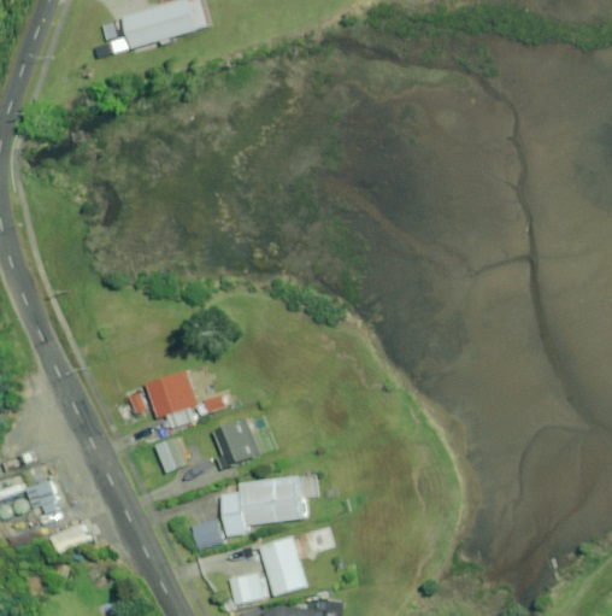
[(195,422),(190,406),(198,405),(187,369),(145,381),(156,417),(168,414),(171,428),(195,422)]
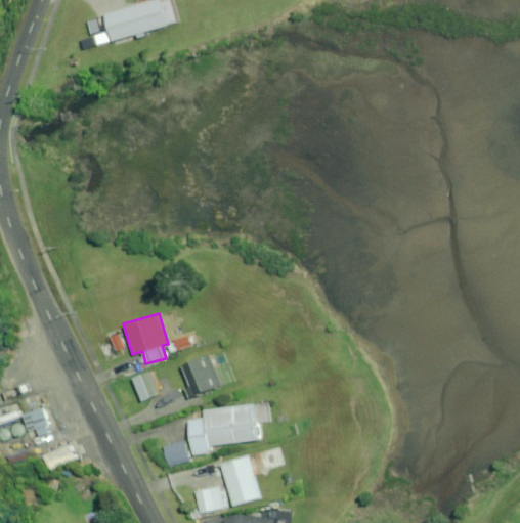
[(190,333),(173,338),(177,350),(195,345),(190,333)]
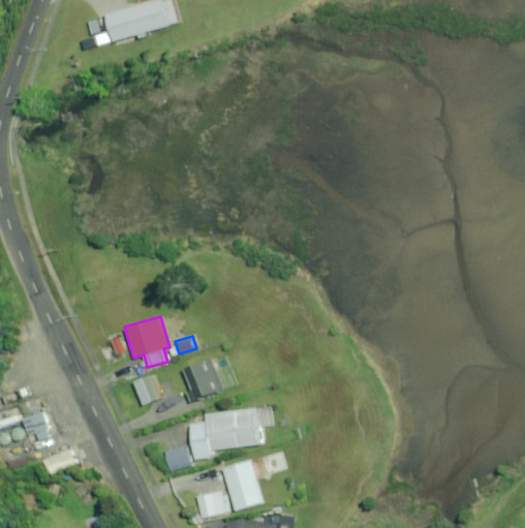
[(126,350),(119,337),(110,342),(117,354),(126,350)]
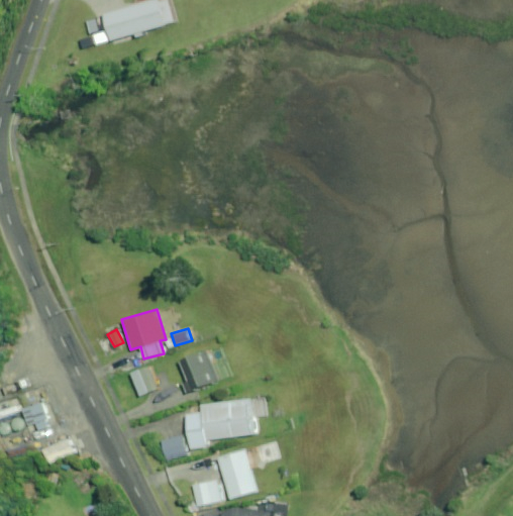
[(229,376),(219,348),(179,362),(188,390),(229,376)]
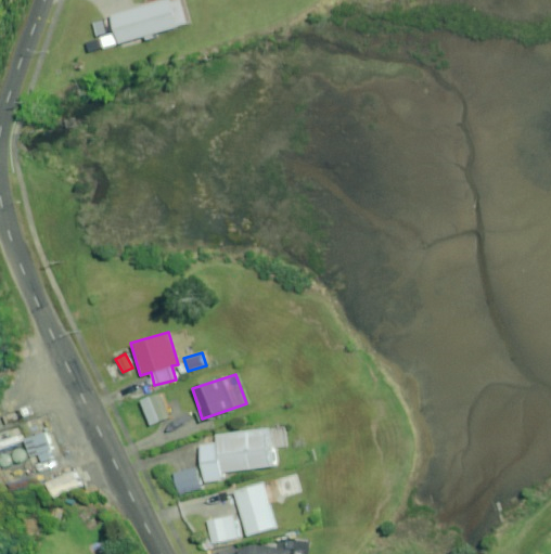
[(168,417),(158,393),(139,400),(150,425),(168,417)]
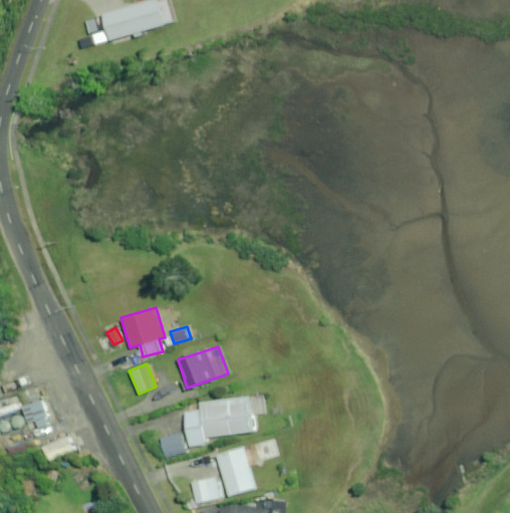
[(264,414),(261,395),(197,404),(197,405),(176,408),(178,426),(185,425),(189,446),(206,444),(205,438),(255,431),(253,415),(264,414)]
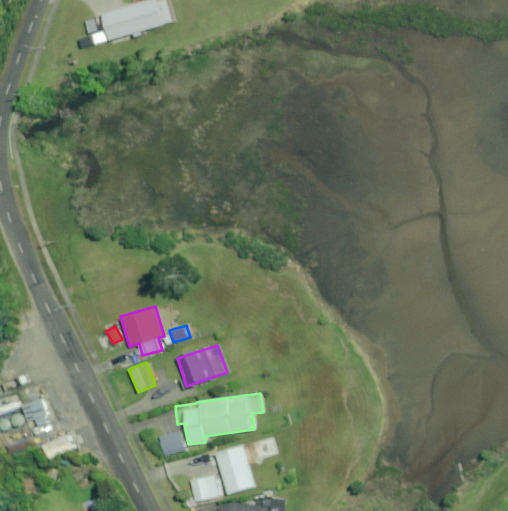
[(47,423),(44,416),(48,415),(41,398),(22,405),(28,422),(35,419),(38,427),(47,423)]
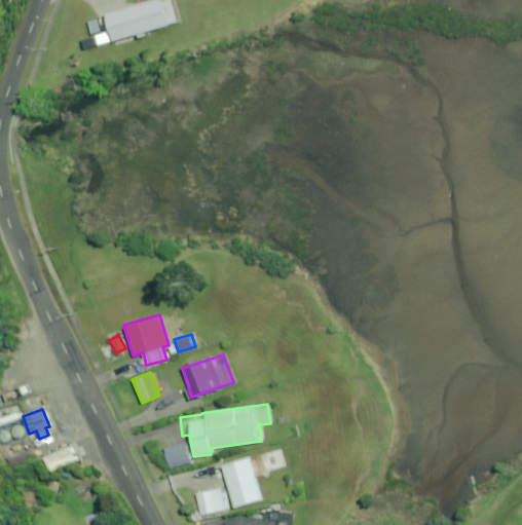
[(190,461),(185,442),(163,448),(169,467),(190,461)]
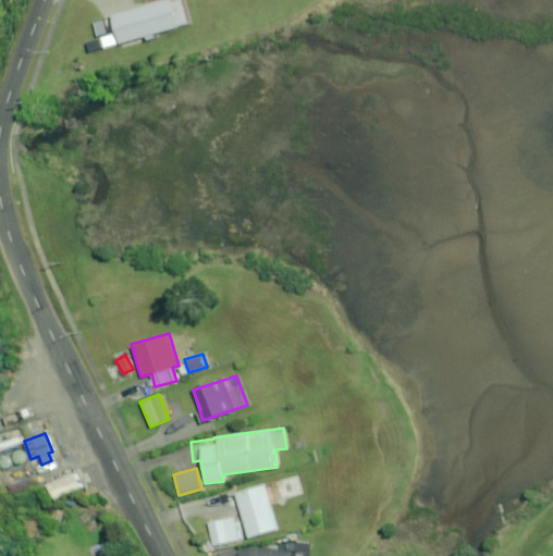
[(78,487),(73,472),(45,484),(50,498),(78,487)]
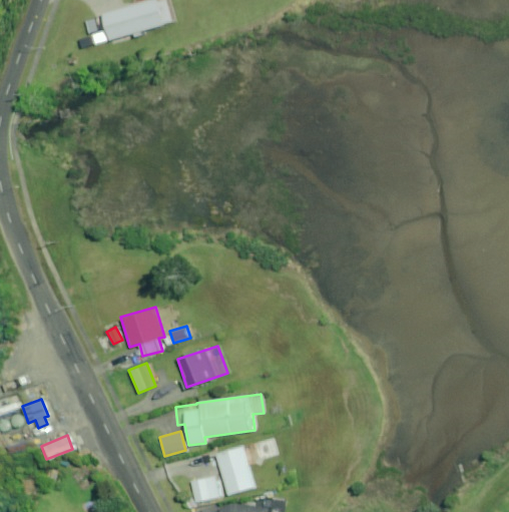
[(253,487),(241,446),(215,454),(227,495),(253,487)]
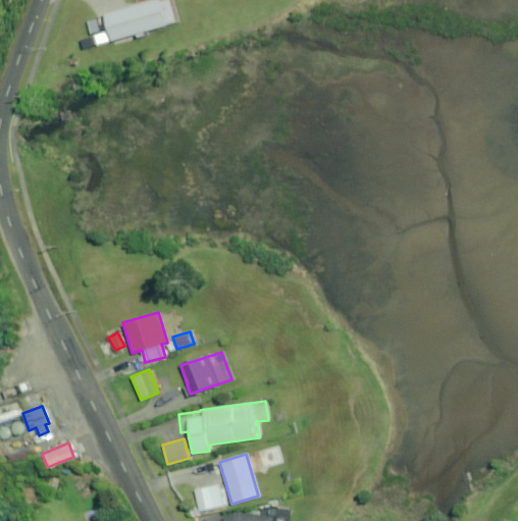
[(222,506),(218,484),(194,489),(199,511),(222,506)]
